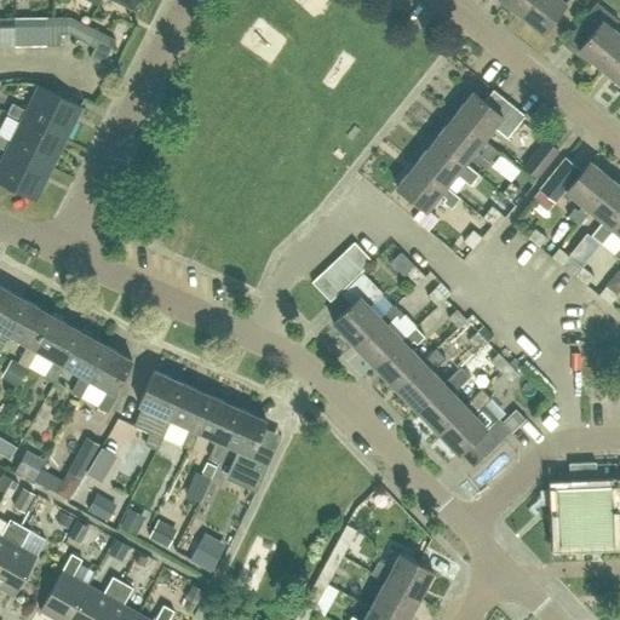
[(500,0),(517,13),(527,0),(500,0)]
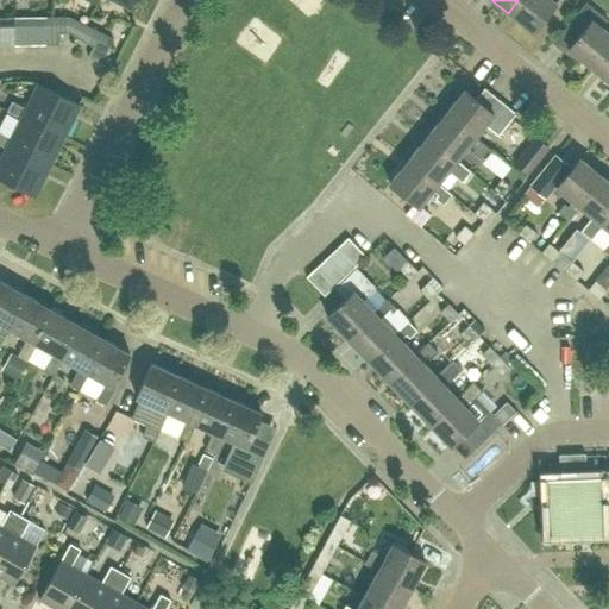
[(551,0),(518,0),(508,13),(532,32),(556,2),(551,0)]
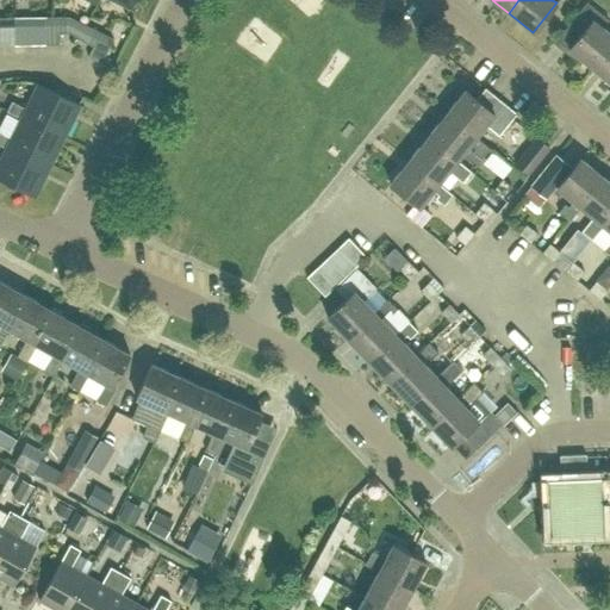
[(592,68),(609,44),(609,33),(602,27),(608,20),(586,2),(568,25),(580,33),(568,48),(592,68)]
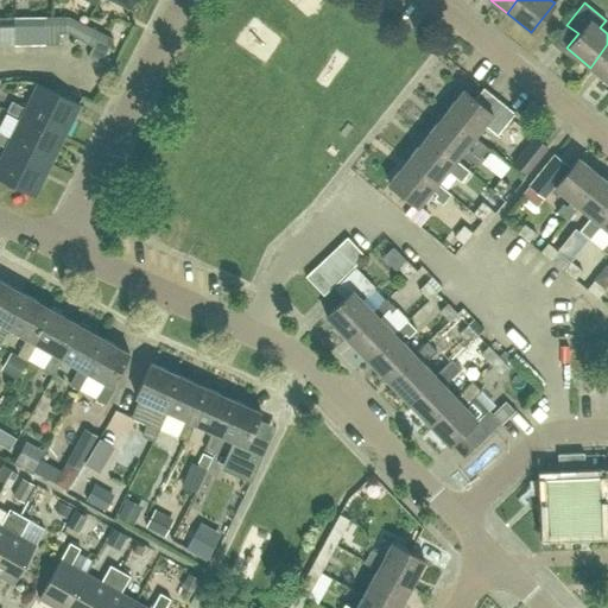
[(14,45),(14,18),(0,17),(0,32),(0,33),(0,45),(14,45)]
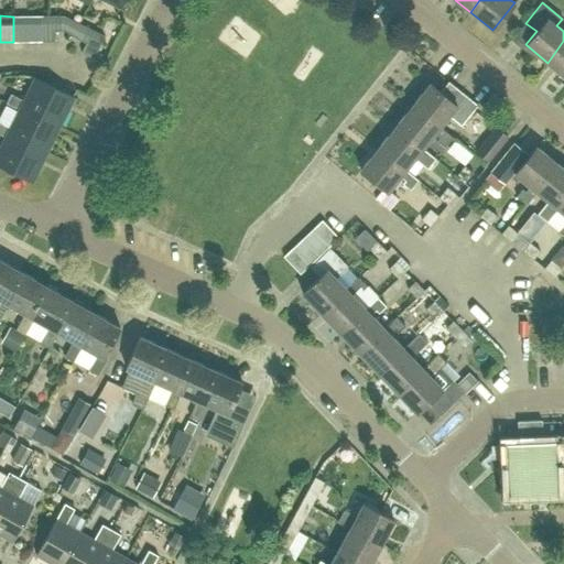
[(29,42),(42,41),(41,15),(19,15),(19,31),(29,31),(29,42)]
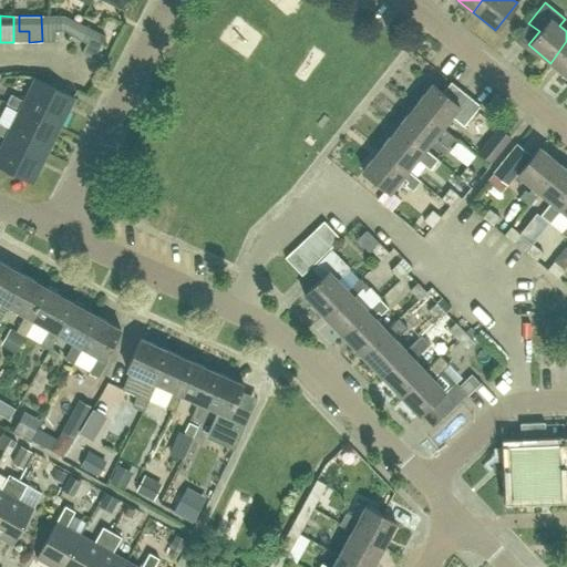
[(41,16),(42,41),(54,41),(54,30),(64,30),(63,16),(41,16)]
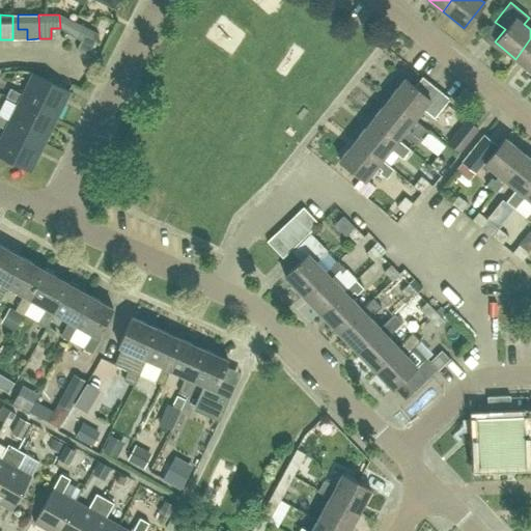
[(87,55),(99,33),(79,24),(73,36),(81,40),(77,50),(87,55)]
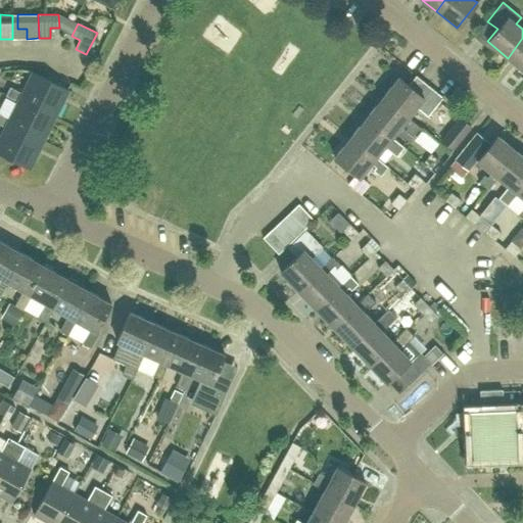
[(522,69),(522,38),(508,58),(522,69)]
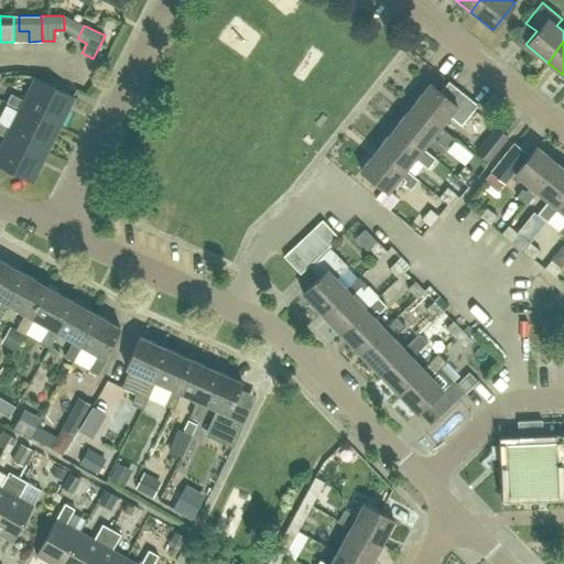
[(20,106),(60,126),(74,97),(34,77),(23,100),(11,94),(7,102),(19,109),(20,106)]
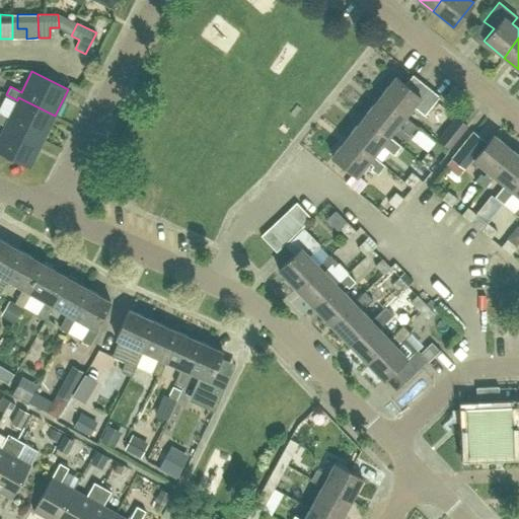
[(403,117),(404,117),(413,105),(424,116),(439,96),(413,75),(404,84),(395,76),(379,96),(403,117)]
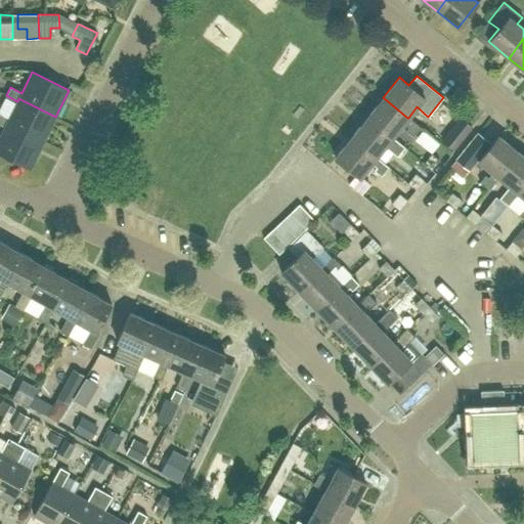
[(421,127),(408,118),(407,118),(383,97),(366,118),(392,138),(392,137),(403,124),(408,128),(405,130),(412,136),(421,127)]
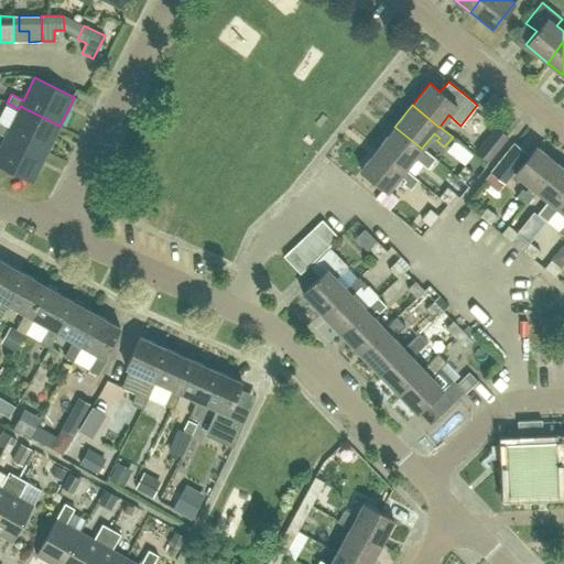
[(46,153),(60,126),(20,106),(19,109),(9,128),(0,122),(0,133),(4,137),(7,133),(46,153)]
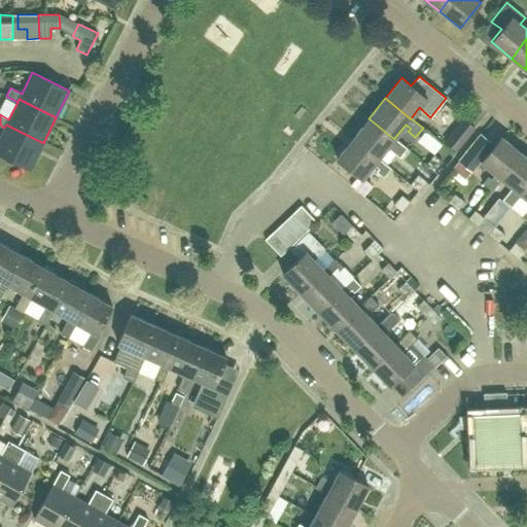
[(407,148),(394,138),(394,139),(369,118),(352,138),(378,159),(387,147),(399,157),(407,148)]
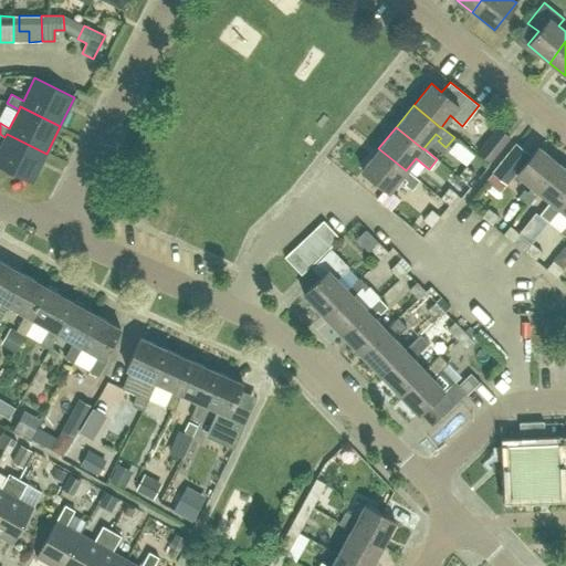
[(490,161),(509,137),(498,127),(478,152),(490,161)]
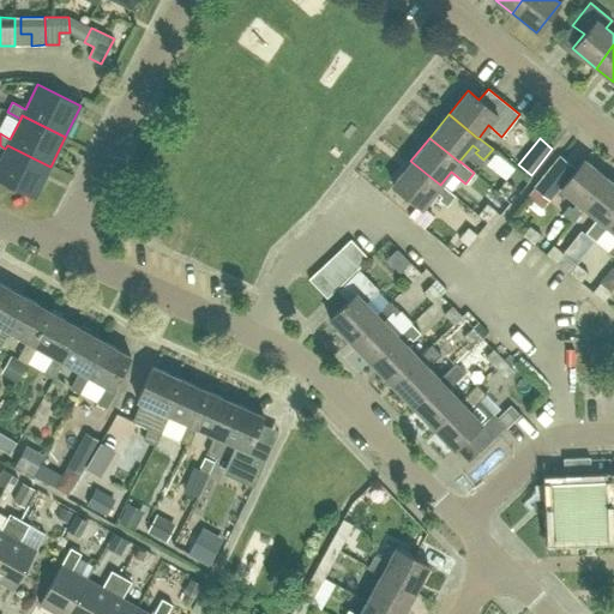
[(0,180),(35,198),(50,167),(7,145),(5,149),(0,157),(0,180)]
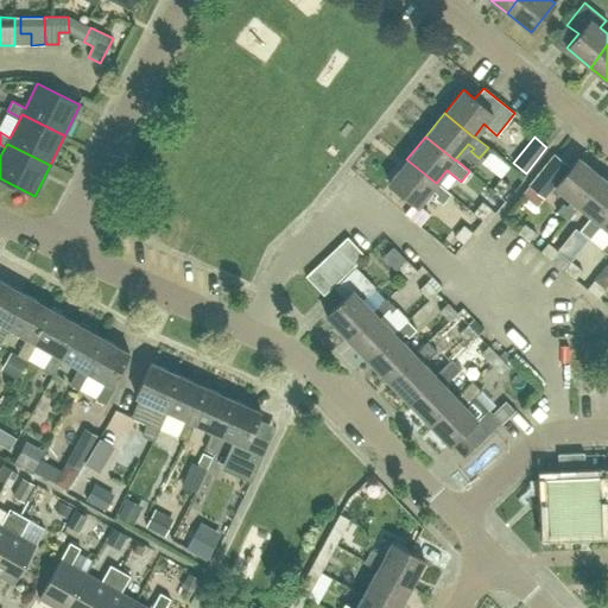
[(527,187),(543,198),(569,166),(553,154),(527,187)]
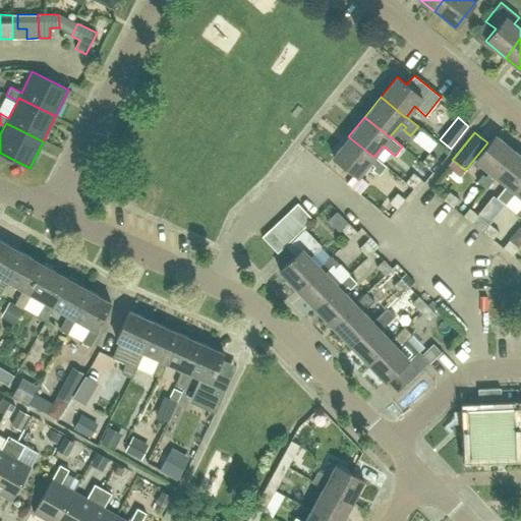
[(496,176),(495,176),(515,152),(495,135),(474,160),(489,172),(485,176),(482,174),(476,181),(485,188),(496,176)]
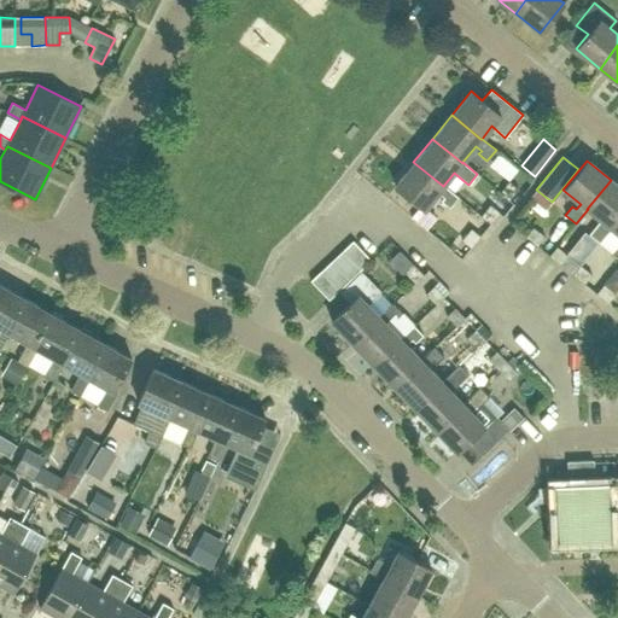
[(458,197),(443,186),(413,162),(395,186),(424,210),(438,192),(444,197),(441,200),(449,208),(458,197)]
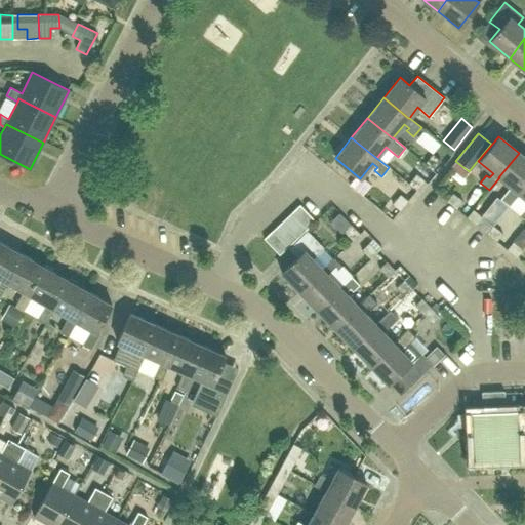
[(519,194),(524,185),(524,157),(519,153),(498,177),(499,177),(510,187),(500,199),(510,206),(519,194)]
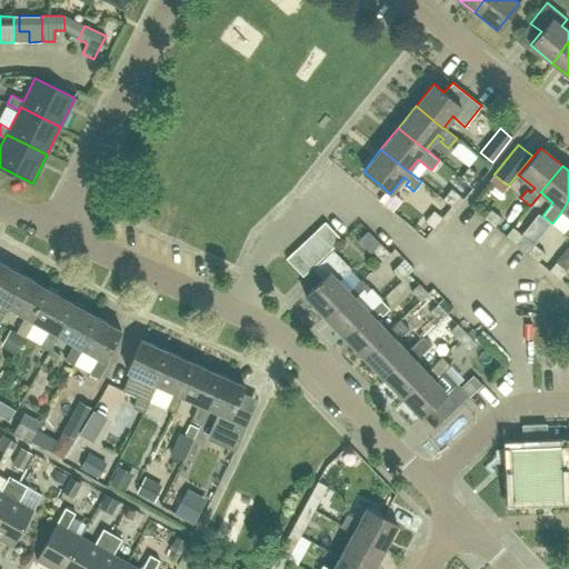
[(468,185),(477,173),(468,167),(460,178),(468,185)]
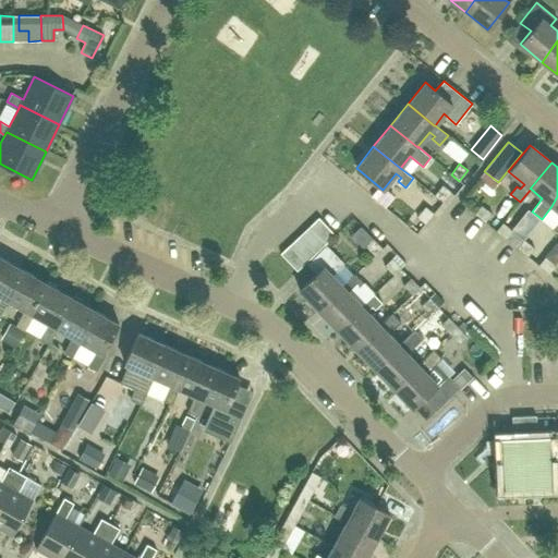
[(443,202),(450,192),(443,185),(434,195),(443,202)]
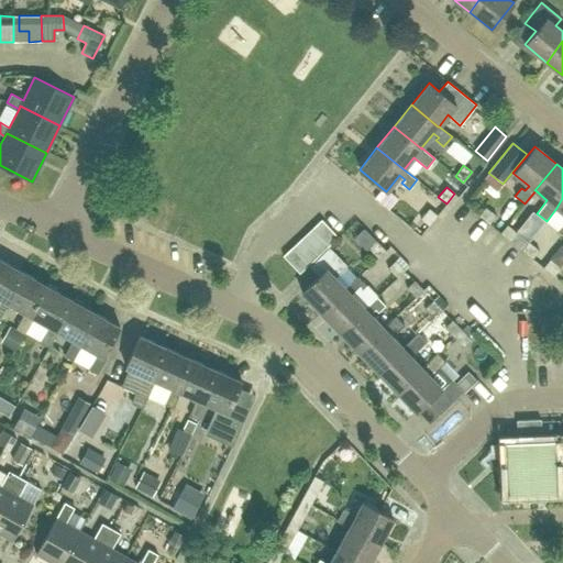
[(489,223),(496,216),(485,207),(478,216),(489,223)]
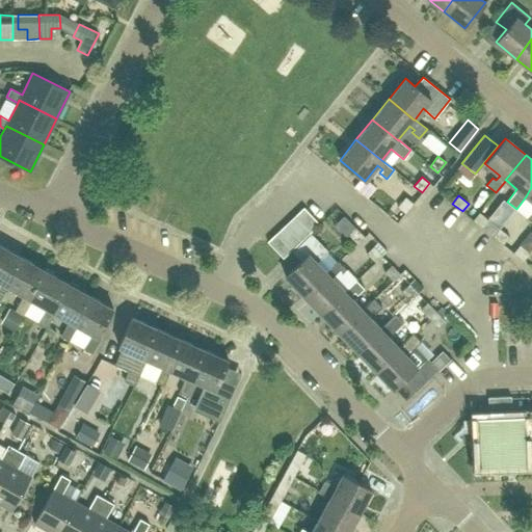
[(405,213),(413,203),(405,196),(397,207),(405,213)]
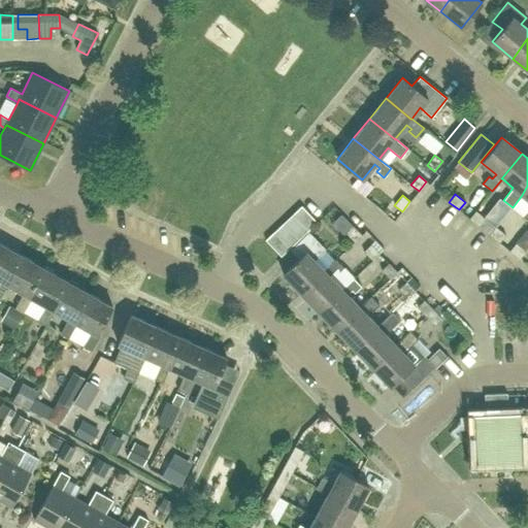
[(317,222),(301,205),(292,215),(307,231),(317,222)]
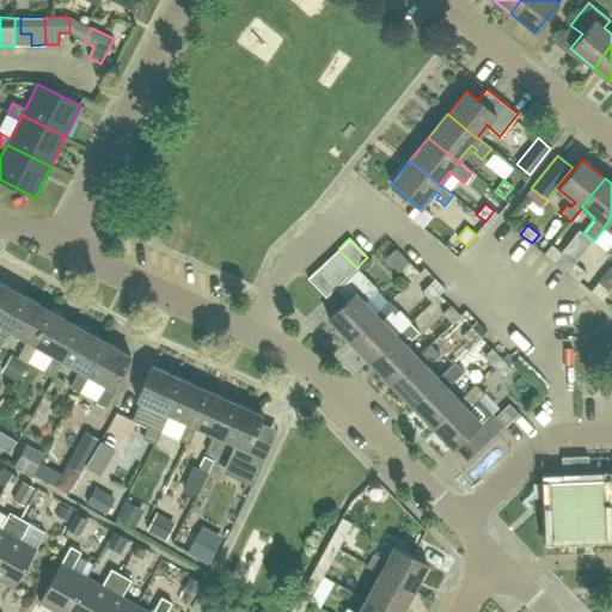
[(555,262),(562,254),(551,244),(544,254),(555,262)]
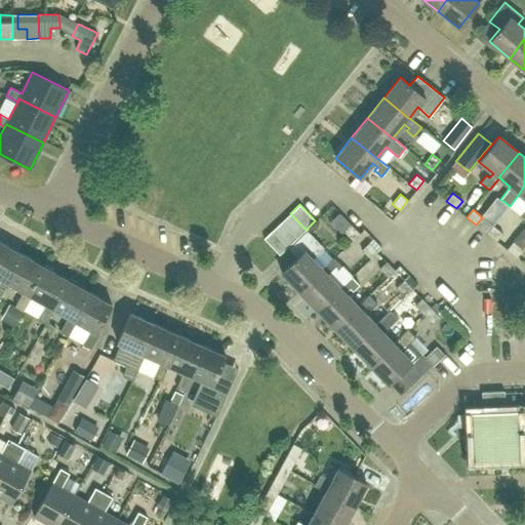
[(290,213),(281,221),(297,238),(306,230),(290,213)]
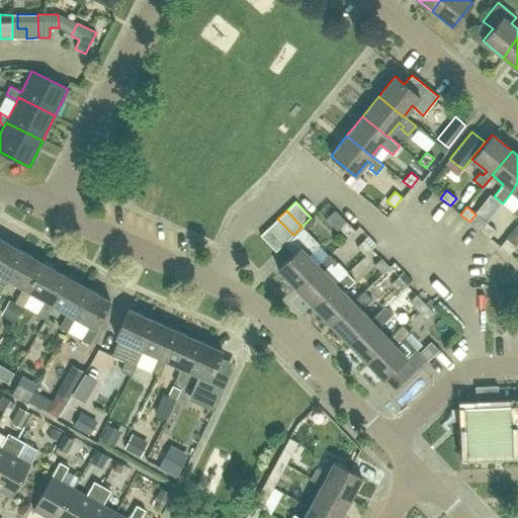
[(284,243),(293,235),(277,219),(269,227),(284,243)]
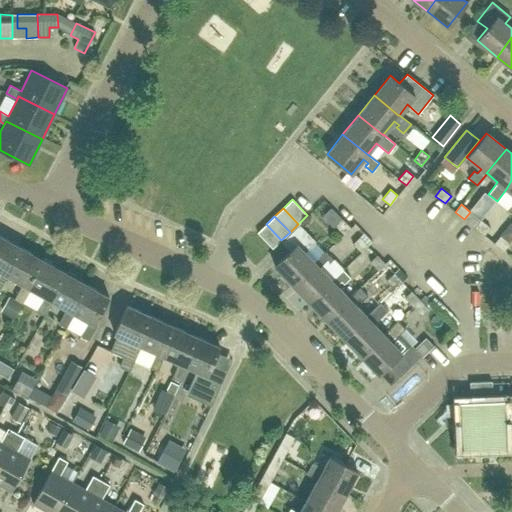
[(343,234),(350,228),(342,219),(335,225),(343,234)]
